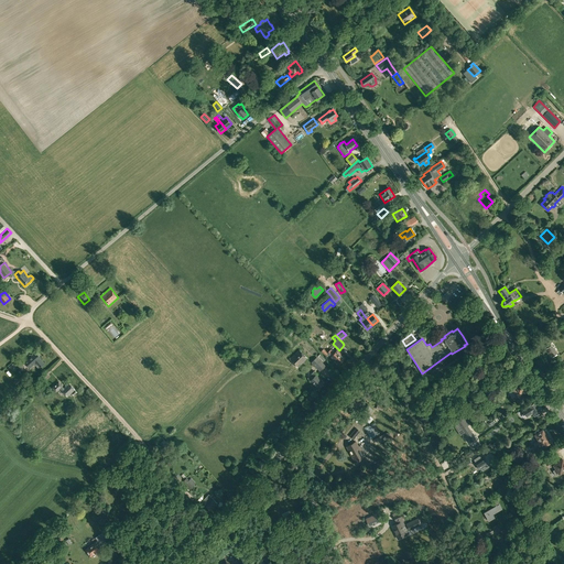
[(545,349),(550,358),(557,354),(552,345),(545,349)]
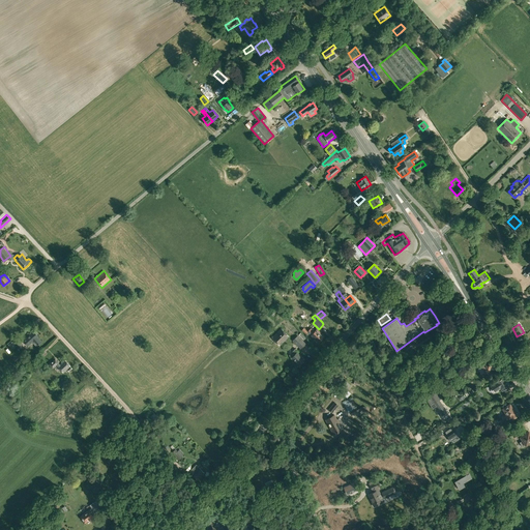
[(307,332),(319,342),(324,336),(321,333),(321,332),(317,329),(315,331),(311,328),(308,331),(304,327),(301,330),(306,334),(307,332)]
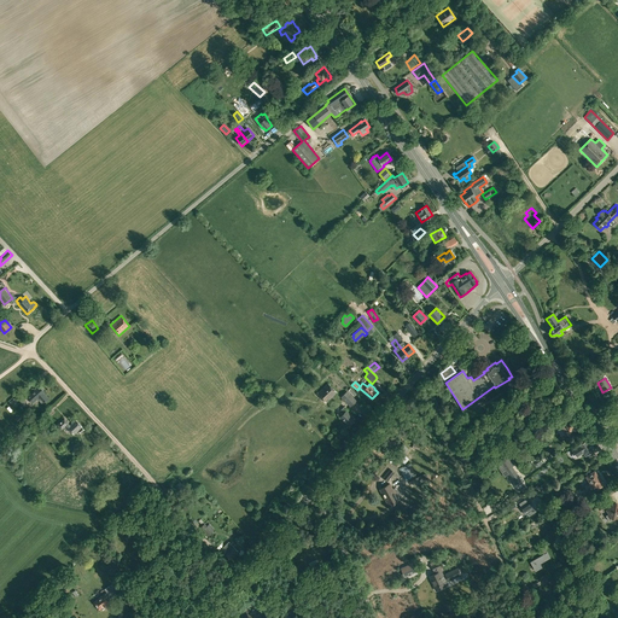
[(316,394),(326,403),(336,394),(327,384),(316,394)]
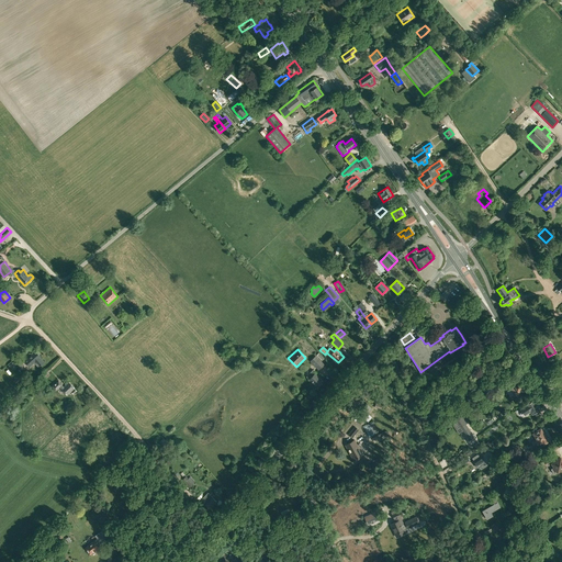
[(34,362),(38,367),(44,362),(41,357),(35,351),(24,361),(30,367),(34,362)]
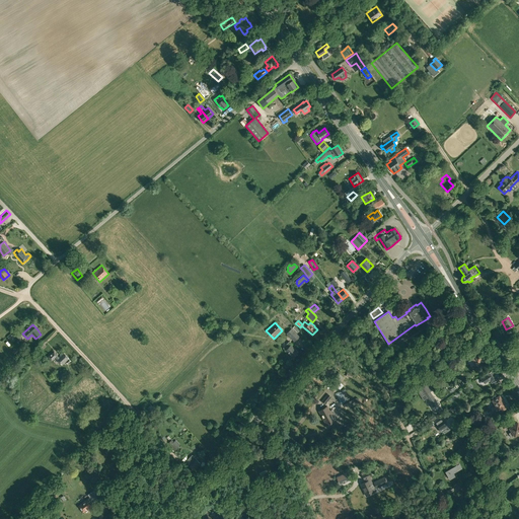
[(287,334),(294,342),(300,337),(292,328),(287,334)]
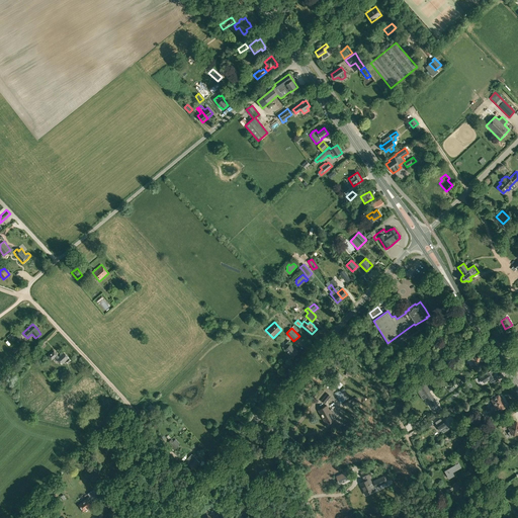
[(11,334),(18,341),(22,337),(16,330),(11,334)]
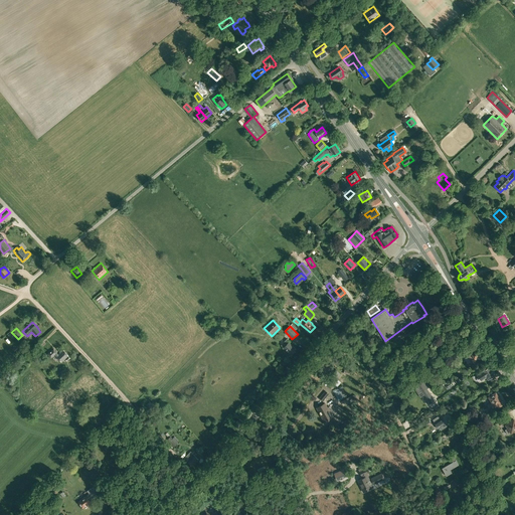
[(284,348),(291,354),(296,348),(289,343),(291,341),(287,338),(281,345),(284,348)]
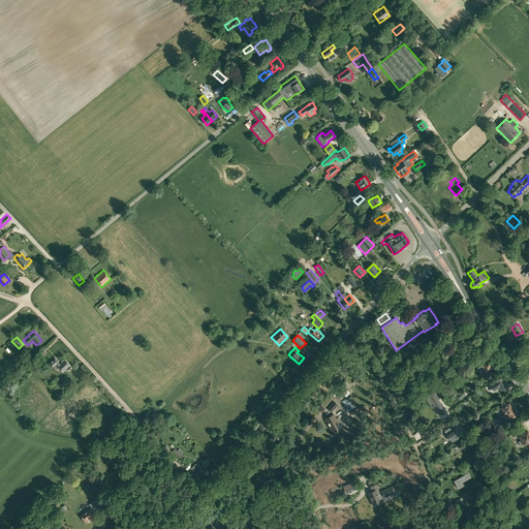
[(38,352),(42,358),(48,353),(43,348),(38,352)]
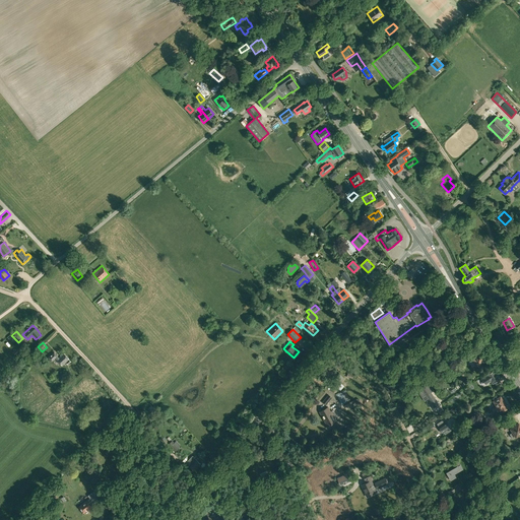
[(468,359),(473,355),(471,351),(463,358),(465,361),(468,359)]
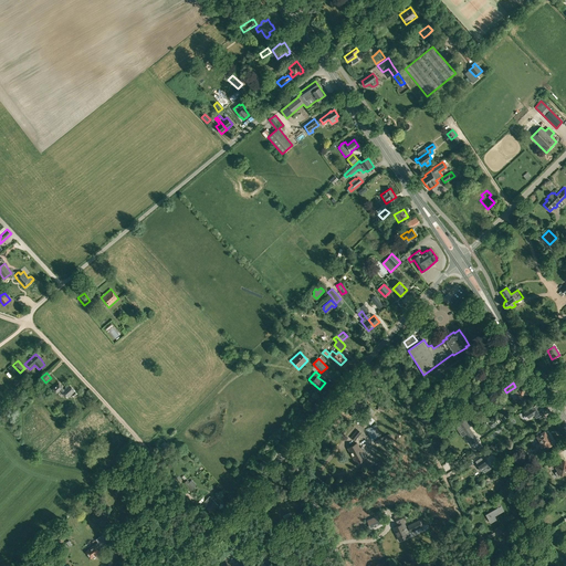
[(74,397),(77,394),(75,391),(70,385),(64,390),(62,388),(63,388),(59,384),(52,389),(56,394),(61,389),(67,398),(72,395),(74,397)]
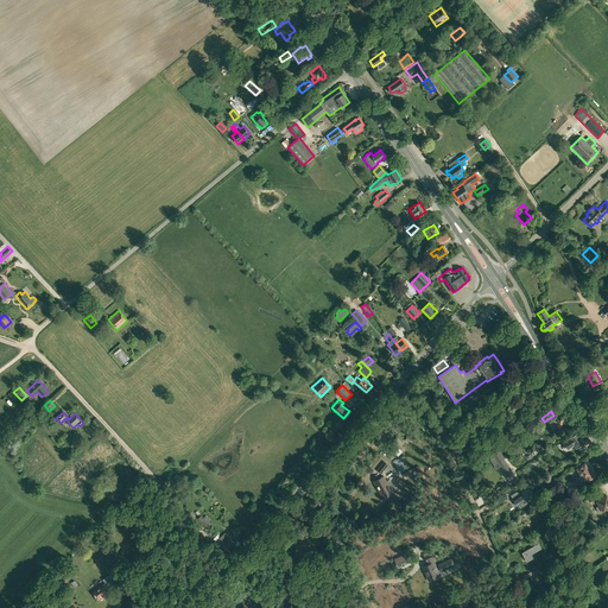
[(562,412),(555,417),(550,420),(551,420),(548,423),(552,430),(555,428),(563,423),(565,425),(569,423),(562,412)]
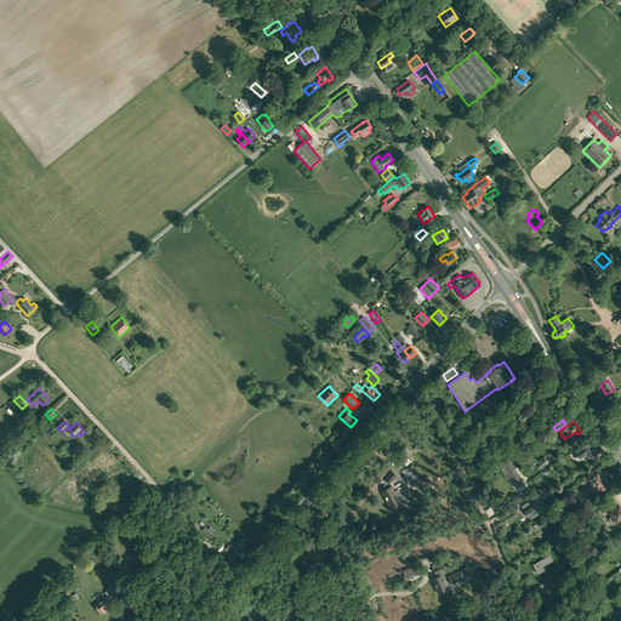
[(72,449),(75,454),(84,446),(80,443),(72,449)]
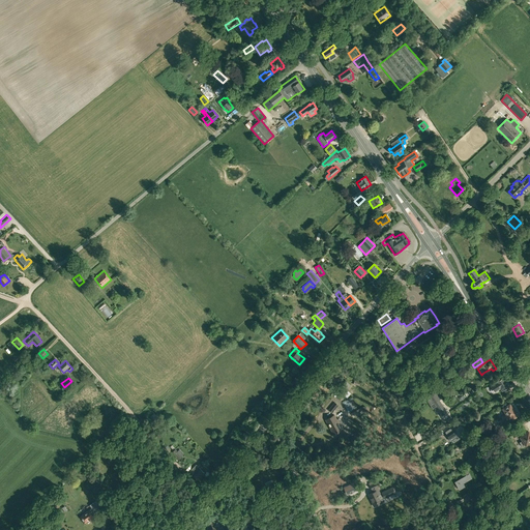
[(504,389),(505,391),(509,388),(503,378),(491,386),(495,391),(500,388),(502,390),(504,389)]
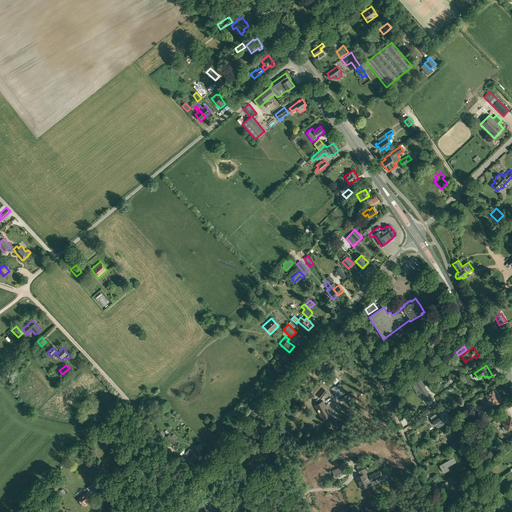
[(327,378),(331,382),(336,377),(331,373),(327,378)]
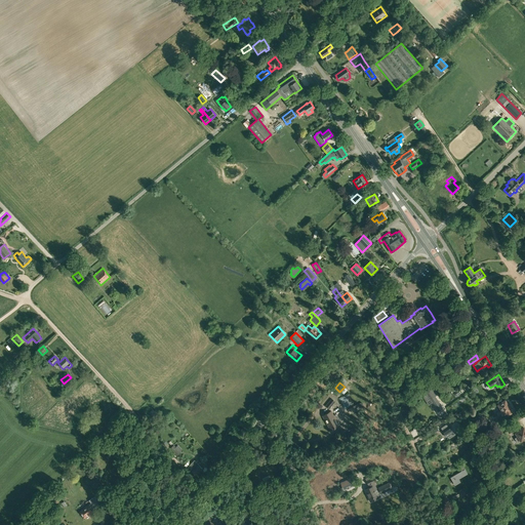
[(427,395),(442,416),(446,413),(444,409),(445,408),(443,405),(442,406),(435,396),(436,395),(433,391),(427,395)]
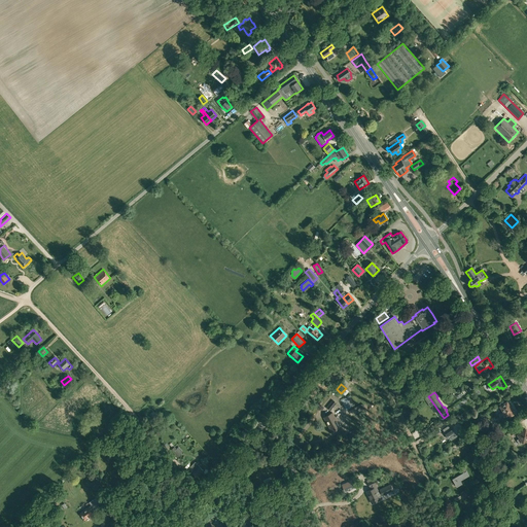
[(326,408),(330,411),(337,403),(332,399),(326,408)]
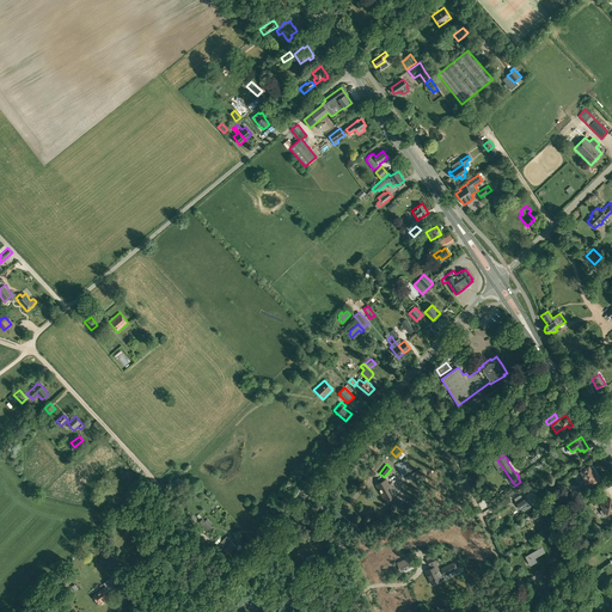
[(579,485),(581,489),(588,484),(587,483),(589,481),(592,484),(597,481),(594,478),(597,477),(588,466),(580,471),(583,477),(579,481),(579,482),(577,482),(579,484),(579,485)]
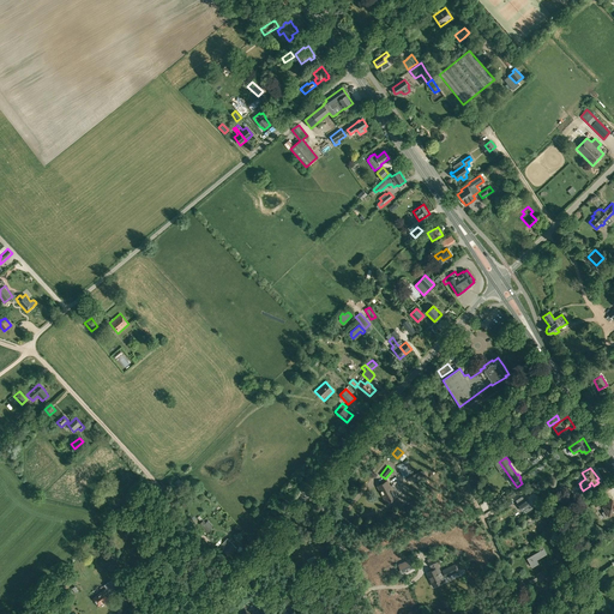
[(377,486),(386,503),(396,498),(396,495),(395,497),(391,491),(392,491),(387,481),(377,486)]
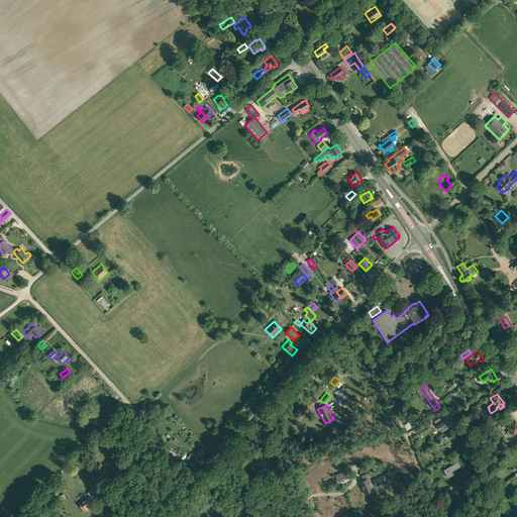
[(509,425),(501,413),(496,416),(504,429),(507,426),(510,429),(507,431),(510,436),(516,431),(516,422),(515,420),(509,425)]
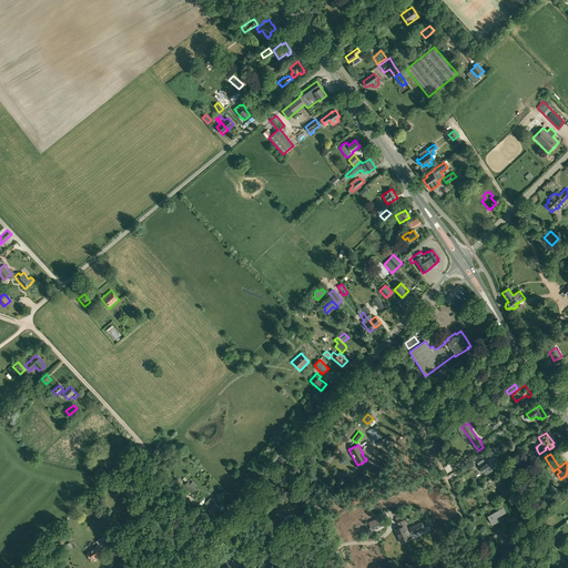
[(484,472),(486,474),(492,469),(490,467),(492,466),(487,460),(485,458),(478,463),(479,466),(484,472)]
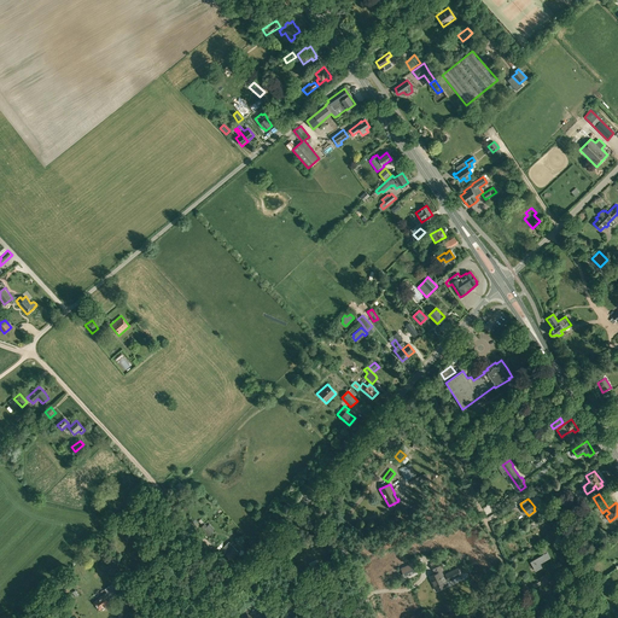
[(502,508),(506,513),(517,506),(513,501),(502,508)]
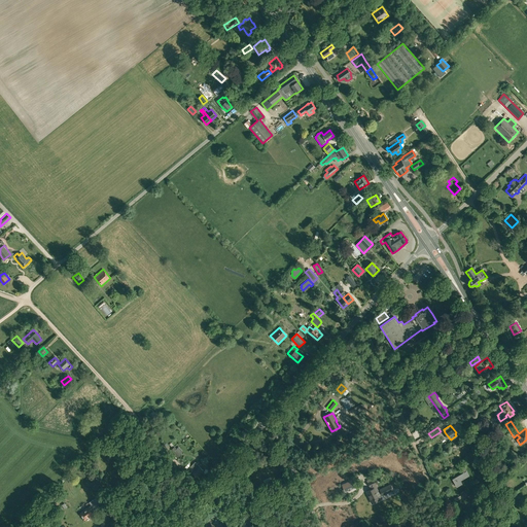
[(175,455),(177,458),(182,454),(175,446),(172,449),(170,451),(174,456),(175,455)]
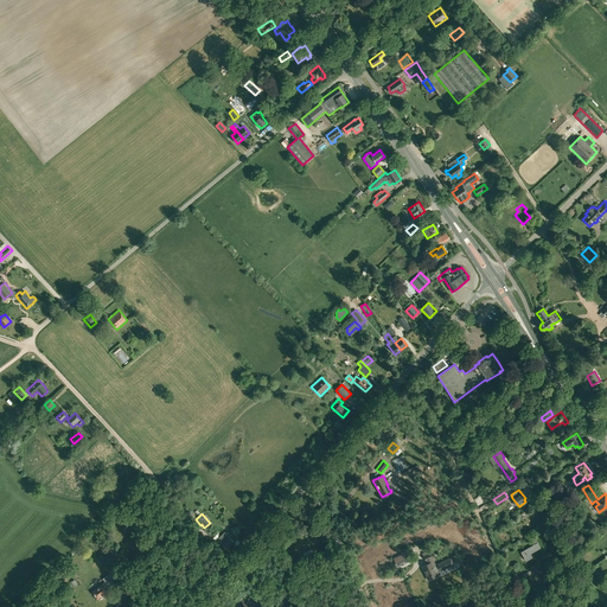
[(123,526),(126,530),(134,523),(132,519),(123,526)]
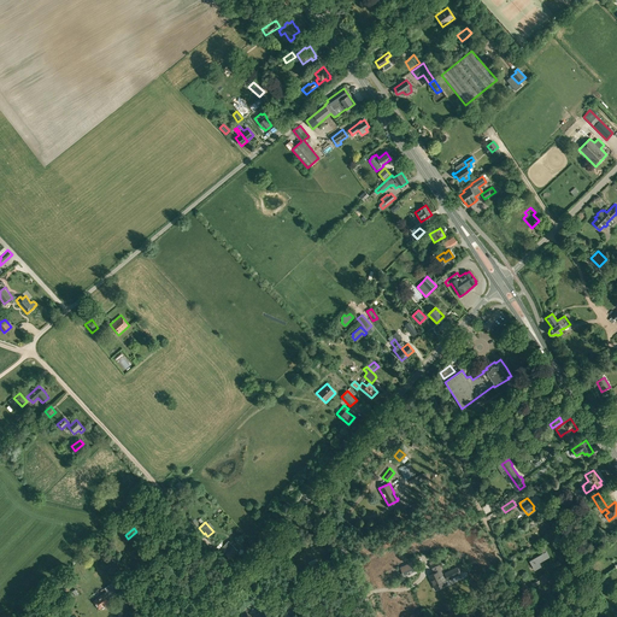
[(221,548),(230,558),(238,551),(228,541),(221,548)]
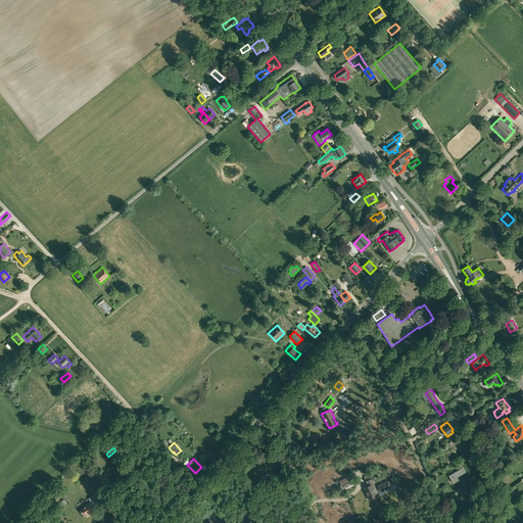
[(449,476),(454,482),(459,480),(457,477),(465,472),(463,468),(449,476)]
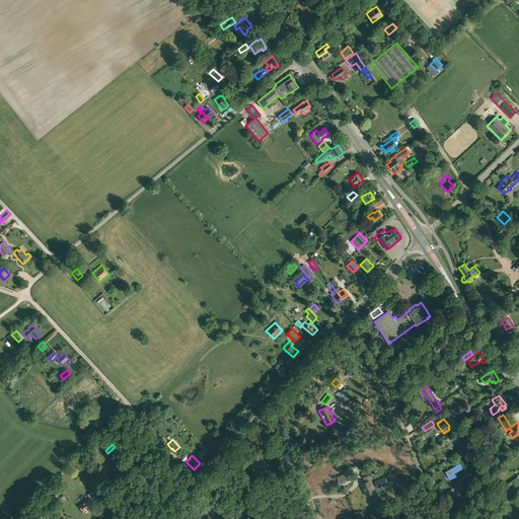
[(344,482),(351,478),(348,472),(338,477),(340,484),(344,482)]
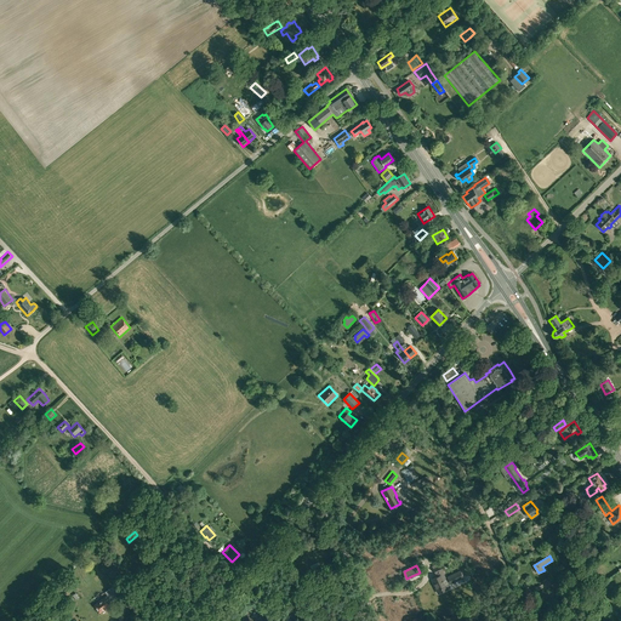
[(438,576),(432,579),(436,586),(434,586),(438,593),(446,590),(443,581),(445,580),(442,570),(444,570),(442,565),(434,569),(436,574),(437,574),(438,576)]
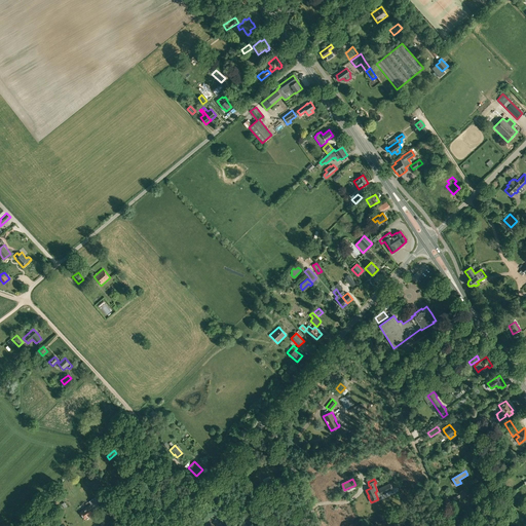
[(389,484),(379,488),(381,494),(392,489),(389,484)]
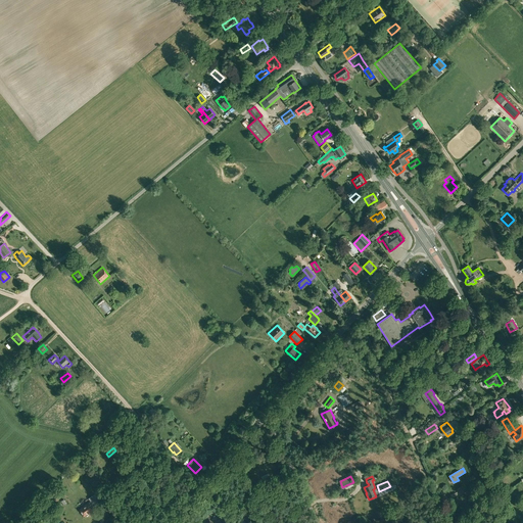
[(457,489),(460,494),(466,490),(463,485),(457,489)]
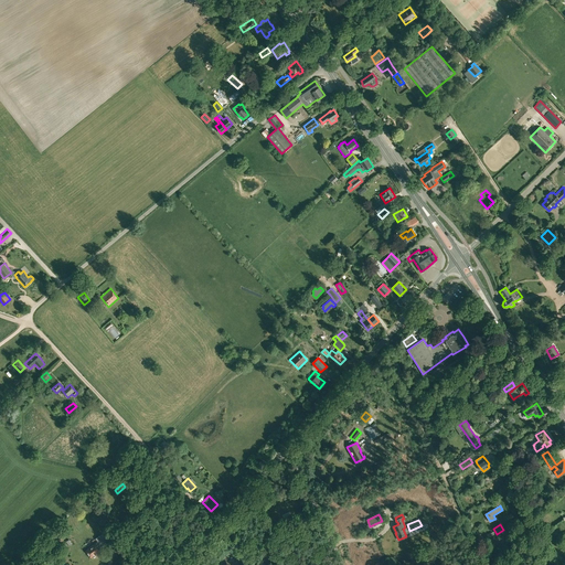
[(423,526),(412,531),(414,536),(425,532),(423,526)]
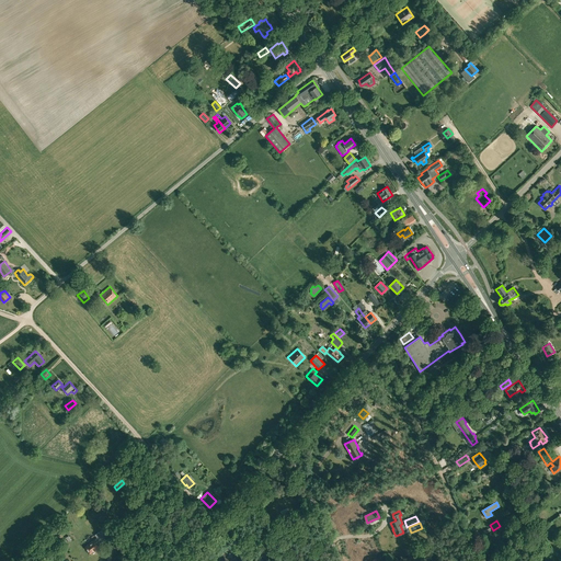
[(103,544),(109,539),(102,529),(95,535),(98,538),(84,547),(89,553),(93,551),(94,550),(95,550),(96,549),(100,546),(99,545),(102,542),(103,544)]
